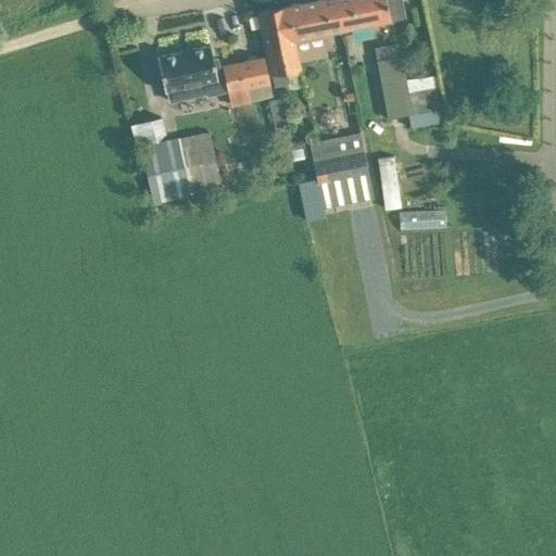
[(292,40),(320,35),(313,0),(286,7),(292,40)]
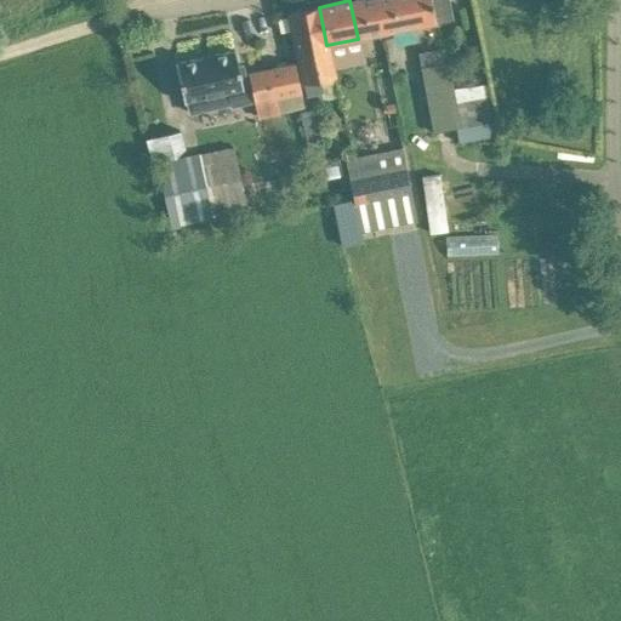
[(358,39),(382,33),(375,0),(351,0),(349,0),(358,39)]
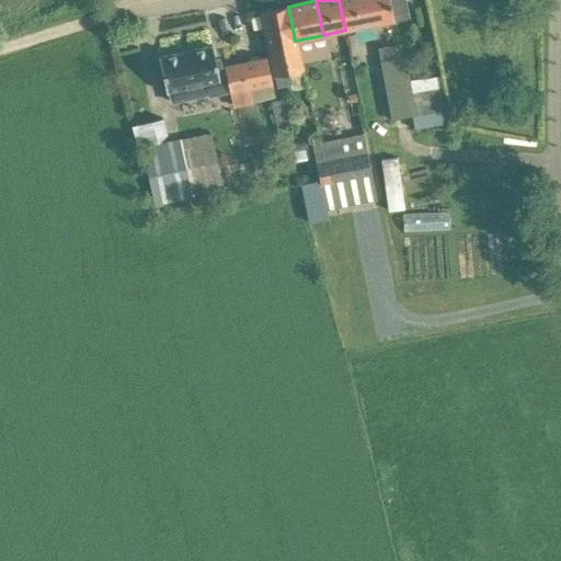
[(402,0),(339,0),(345,30),(407,18),(402,0)]
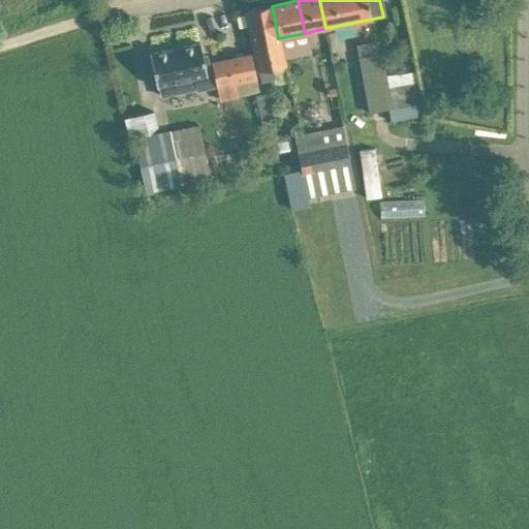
[(284,66),(278,38),(272,6),(245,11),(259,81),(273,78),(271,68),(284,66)]
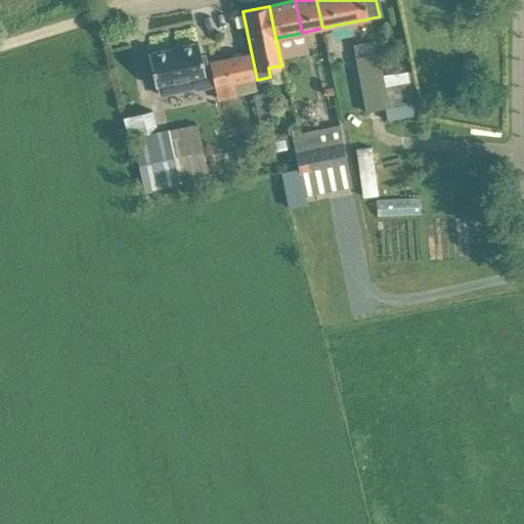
[(410,71),(379,76),(374,53),(372,41),(353,44),(355,56),(354,57),(364,112),(385,107),(387,121),(417,115),(411,82),(412,82),(410,71)]
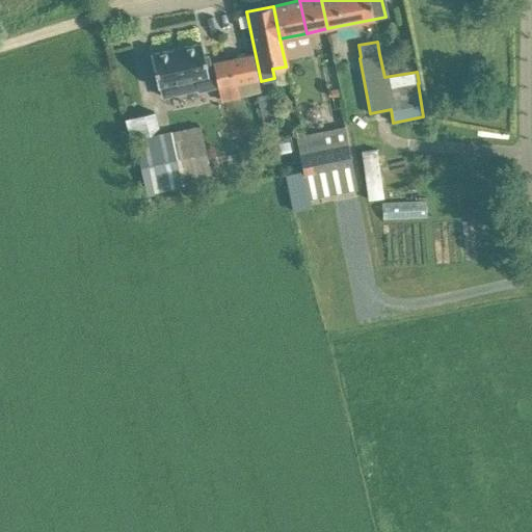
[(204,57),(201,43),(150,54),(157,86),(160,86),(162,97),(197,88),(197,90),(214,87),(208,56),(204,57)]
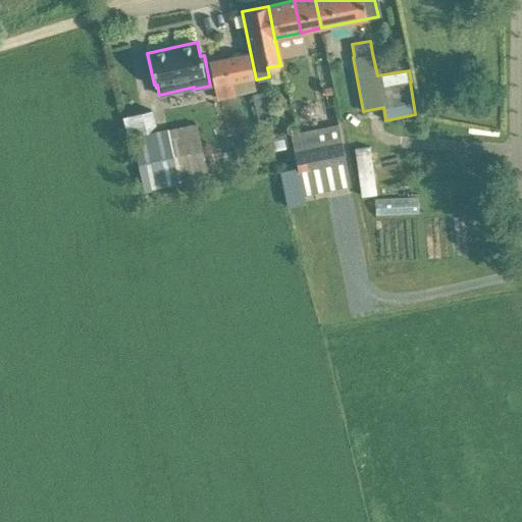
[(248,54),(209,62),(217,98),(255,90),(248,54)]
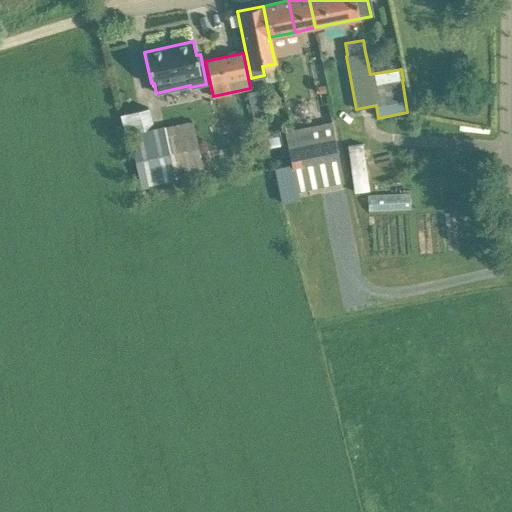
[(264,89),(247,93),(253,117),(270,113),(264,89)]
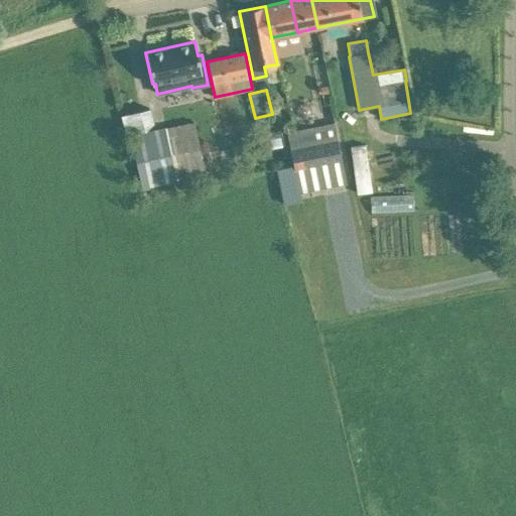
[(149,105),(121,113),(127,132),(154,125),(149,105)]
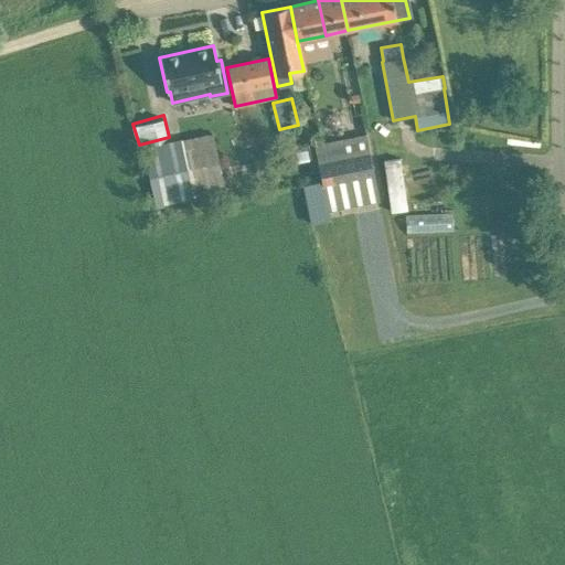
[(231,194),(216,130),(141,146),(155,211),(231,194)]
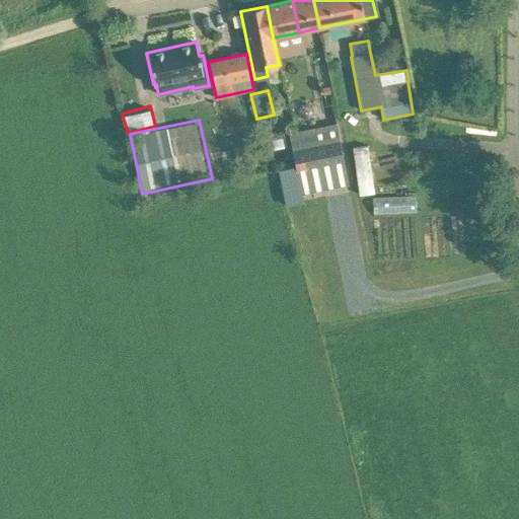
[(304,203),(302,193),(349,183),(337,124),(288,133),(295,166),(279,170),(286,207),(304,203)]
